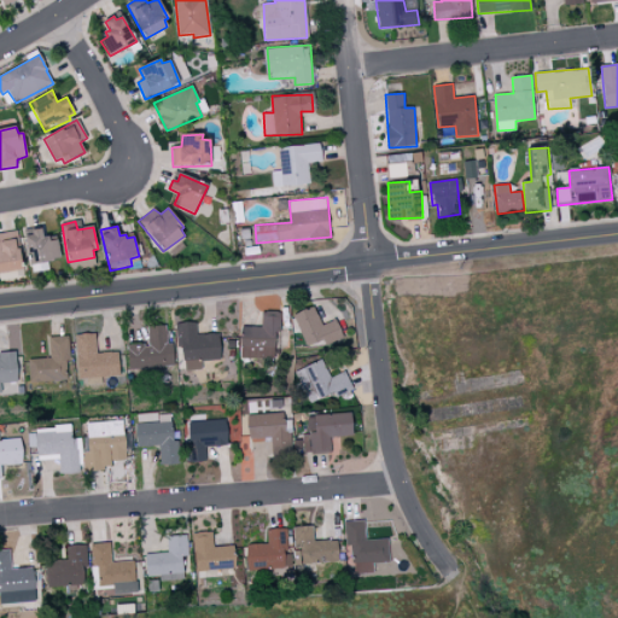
[(29,266),(60,258),(56,242),(51,240),(48,237),(45,237),(42,228),(24,231),(29,266)]
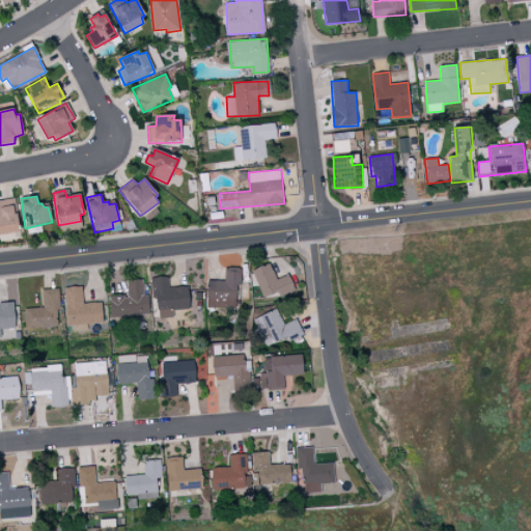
[(20,231),(0,234),(0,200),(15,199),(20,231)]
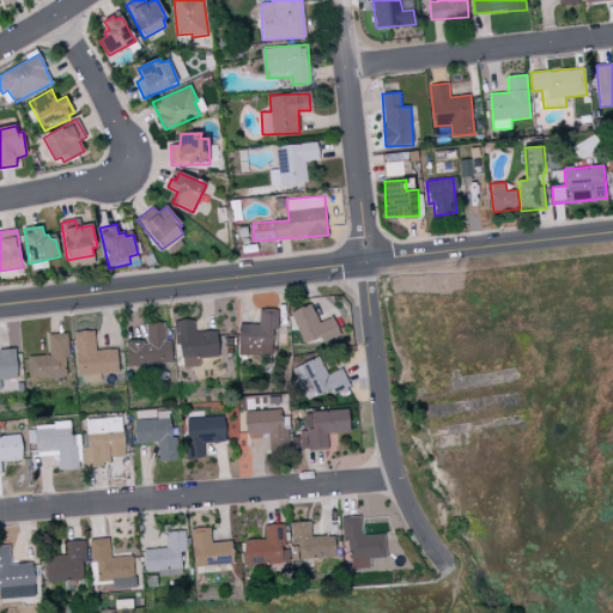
[(309,305),(320,322),(332,317),(339,332),(303,345),(290,313),(309,305)]
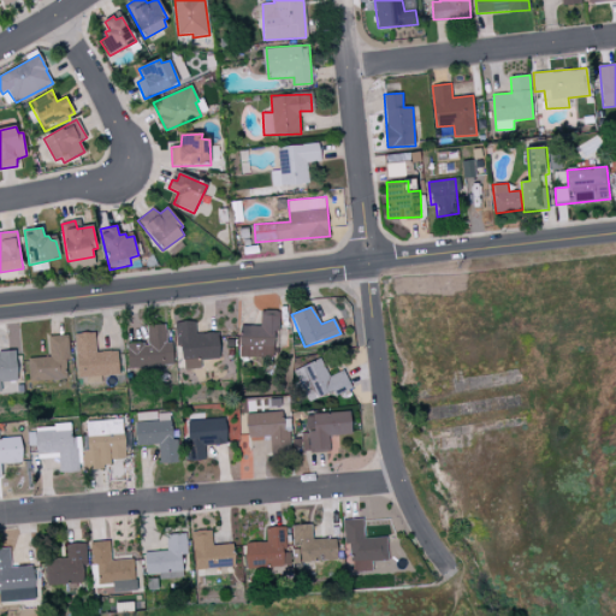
[(241,326),(260,327),(261,312),(279,312),(279,333),(274,333),(273,357),(241,357),(241,326)]
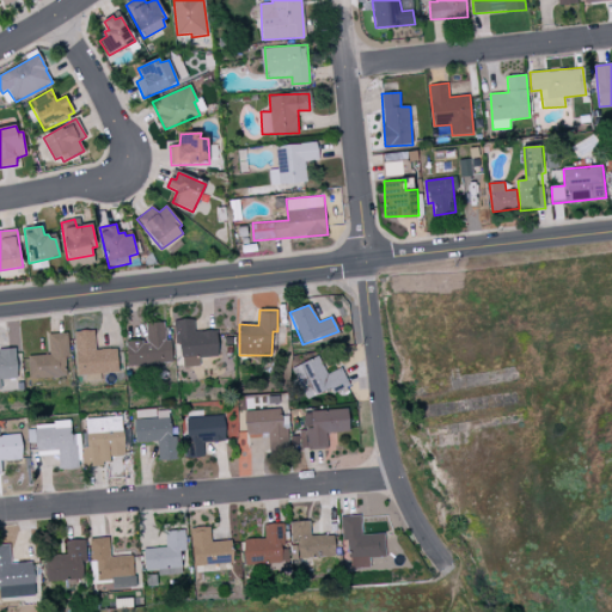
[(173,322),(194,320),(194,331),(216,331),(218,357),(177,361),(173,322)]
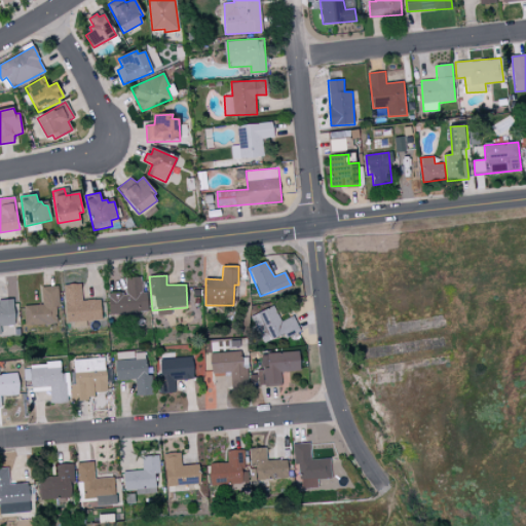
[(125,278),(142,277),(142,293),(147,293),(148,312),(109,315),(108,294),(126,292),(125,278)]
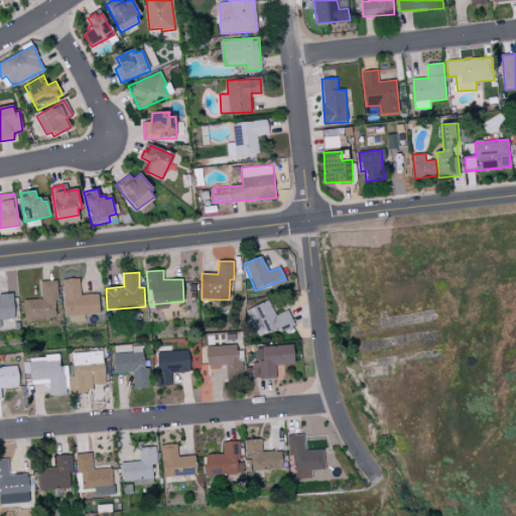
[(62,281),(79,279),(81,295),(98,294),(100,314),(65,317),(62,281)]
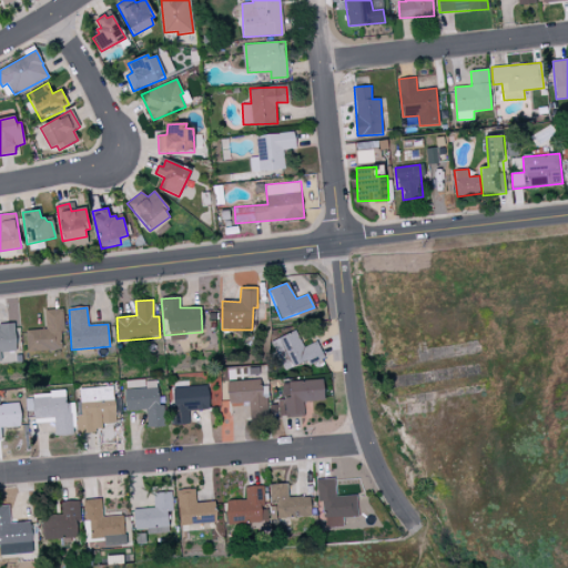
[(44,312),(62,310),(66,351),(27,352),(26,332),(46,330),(44,312)]
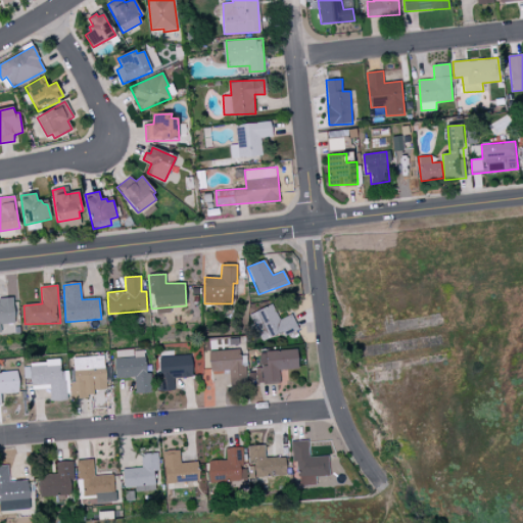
[(0,299),(13,298),(14,323),(0,325),(0,299)]
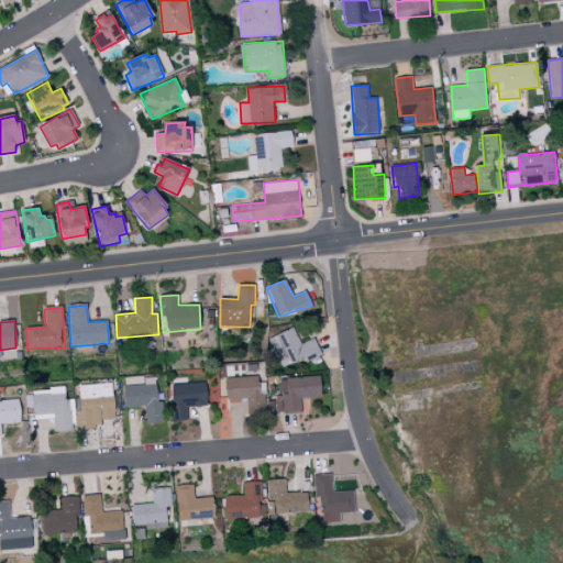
[(313,340),(322,354),(307,362),(304,357),(286,366),(271,339),(293,327),(301,345),(313,340)]
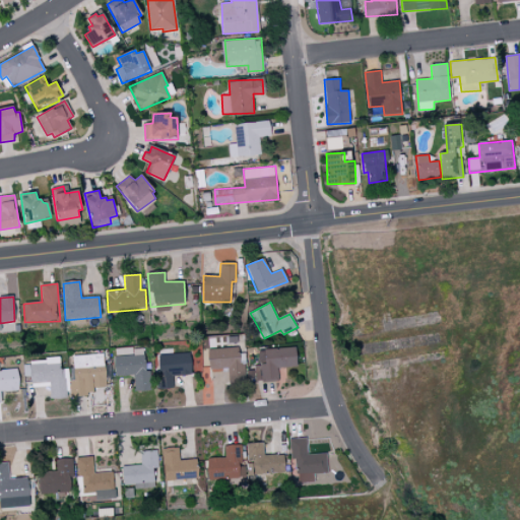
[(147,391),(146,347),(115,347),(116,376),(134,375),(134,392),(147,391)]
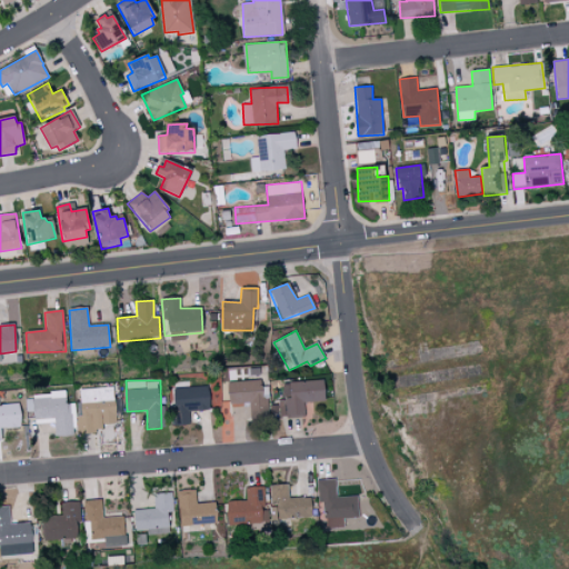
[(229,381),(230,405),(250,405),(251,419),(266,418),(265,380),(229,381)]
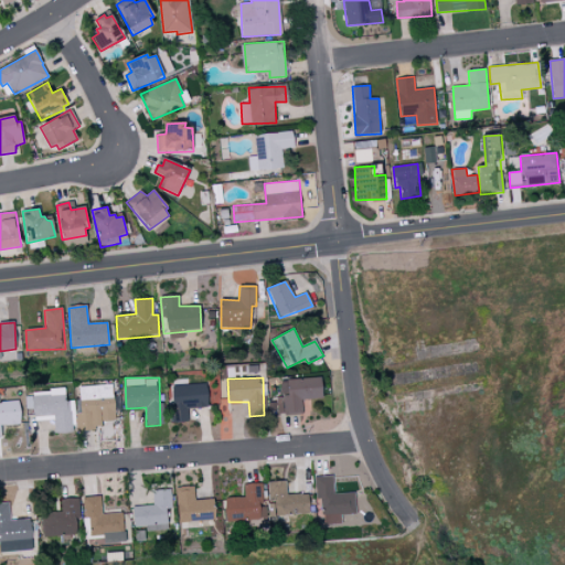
[(323,398),(322,377),(280,380),(281,397),(276,397),(277,415),(302,414),(301,400),(323,398)]
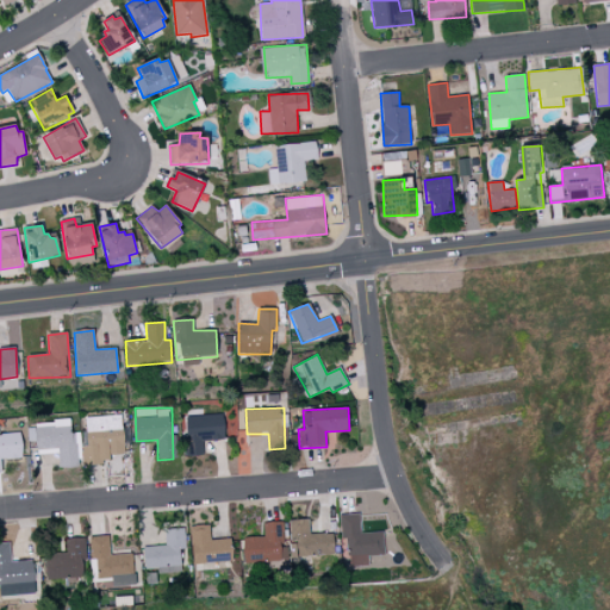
[(125,454),(124,415),(87,416),(87,446),(83,446),(83,465),(111,464),(111,455),(125,454)]
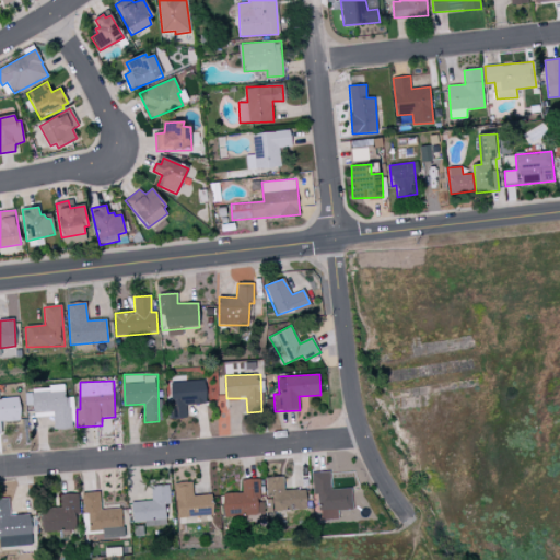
[(207,404),(206,381),(171,383),(172,418),(186,418),(186,405),(207,404)]
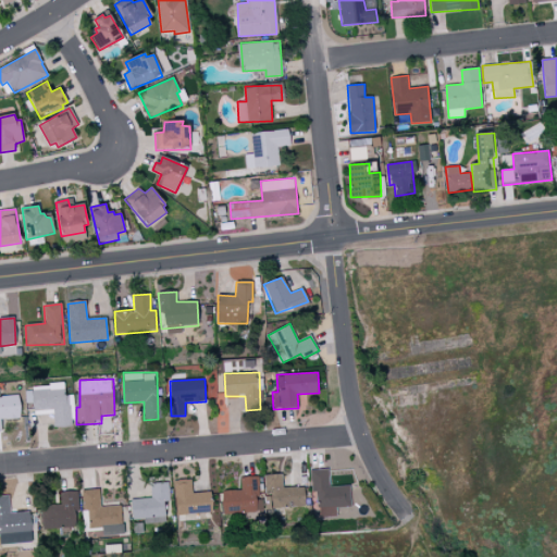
[(35,415),(53,413),(54,428),(72,426),(70,396),(64,397),(64,384),(33,386),(35,415)]
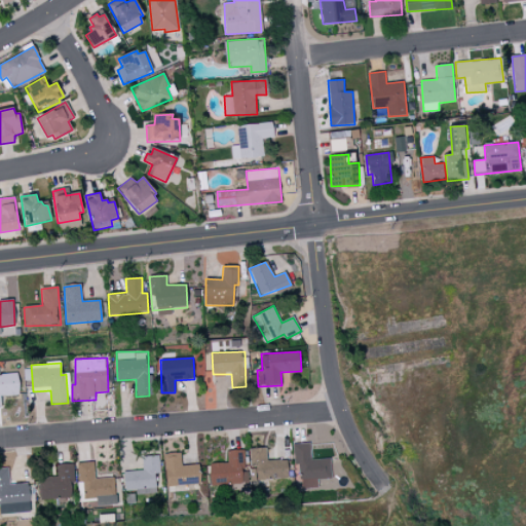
[(0,409),(1,409),(1,397),(20,396),(19,374),(0,374),(0,409)]
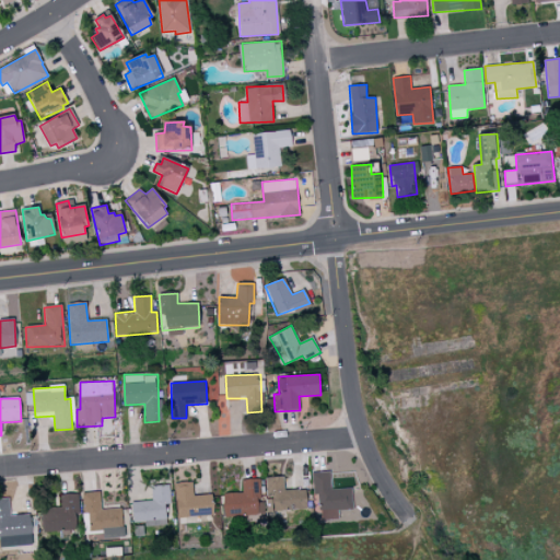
[(312,474),(329,473),(330,489),(350,488),(352,511),(318,512),(317,496),(313,496),(312,474)]
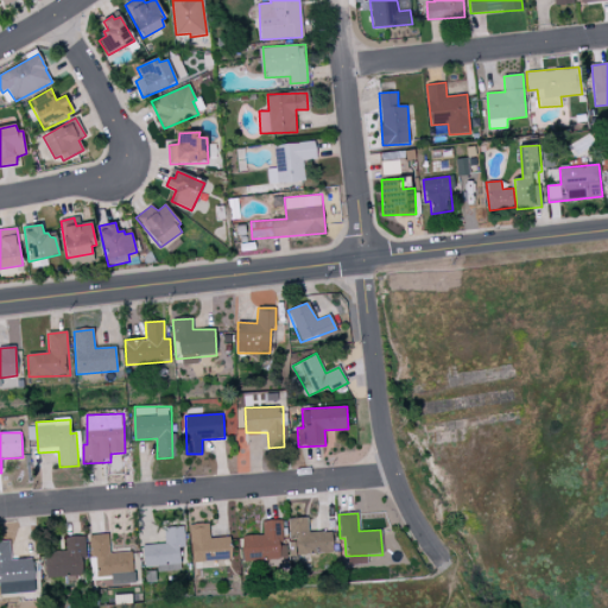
[(287,520),(308,518),(309,533),(331,532),(333,553),(290,557),(287,520)]
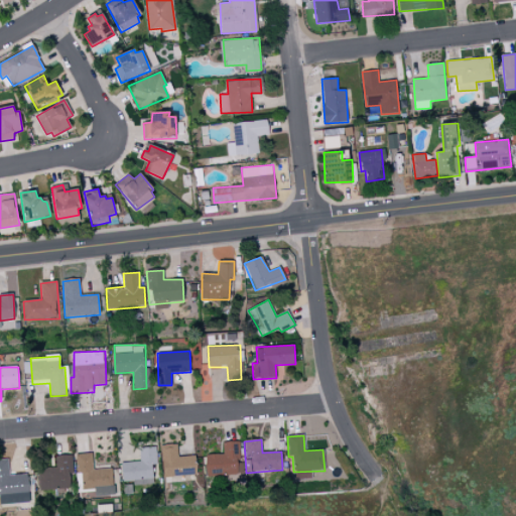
[(223,443),(239,442),(242,474),(208,477),(207,457),(224,455),(223,443)]
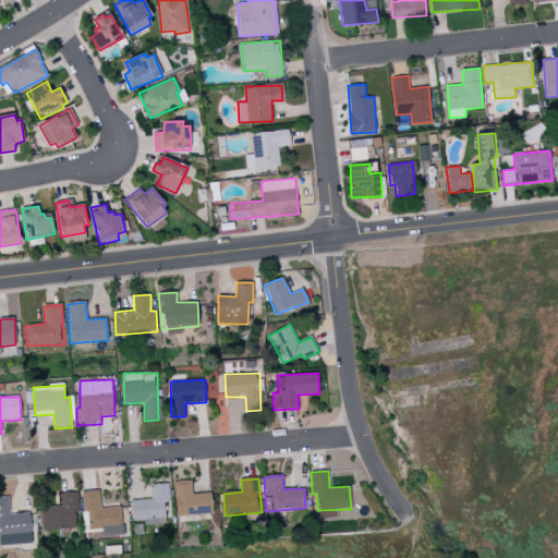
[(173,483),(191,482),(193,495),(210,493),(213,514),(178,517),(173,483)]
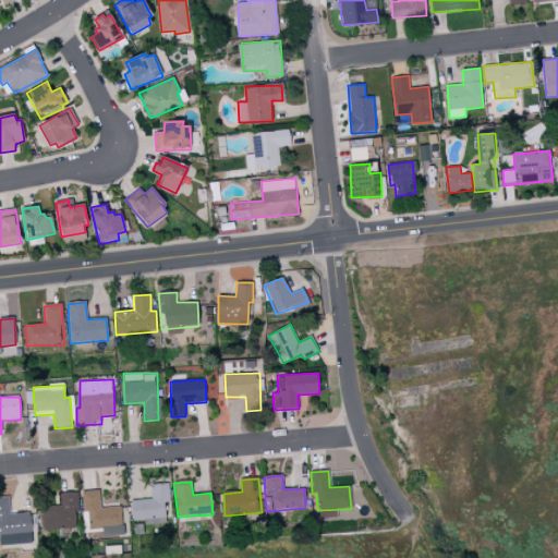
[(153,499),(152,485),(168,484),(170,502),(165,504),(166,518),(133,521),(131,501),(153,499)]
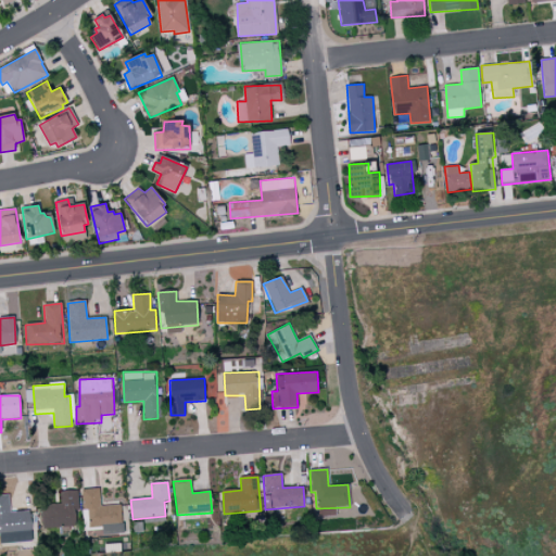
[(81,490),(99,489),(101,506),(119,506),(122,523),(89,527),(87,510),(84,510),(81,490)]
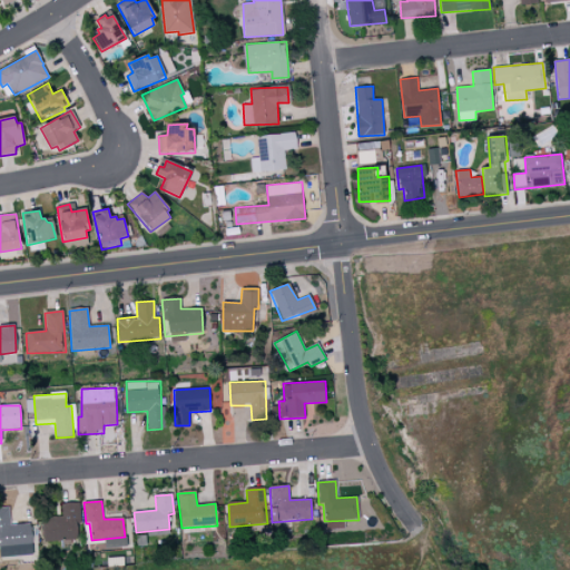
[(61,504),(79,503),(80,523),(77,523),(77,539),(43,542),(42,519),(62,517),(61,504)]
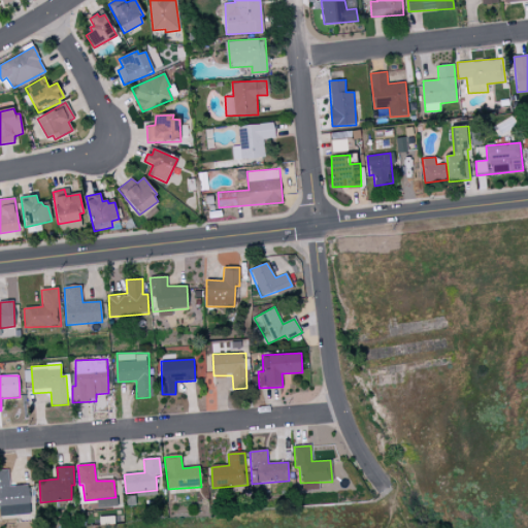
[(0,507),(29,505),(27,486),(9,487),(8,470),(0,470),(0,507)]
